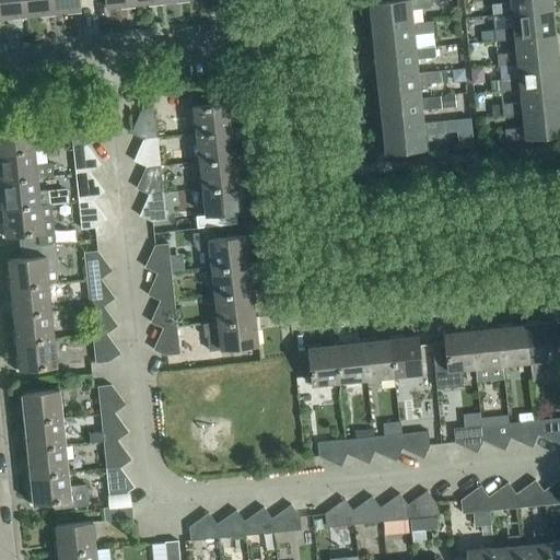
[(0,0),(0,16),(25,14),(23,0),(0,0)]
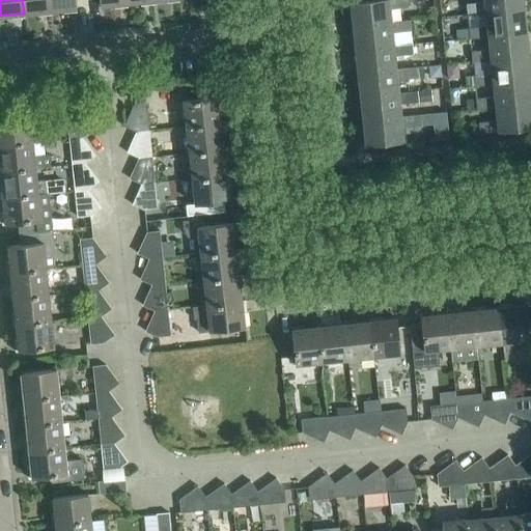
[(50,11),(48,0),(22,0),(24,14),(50,11)]
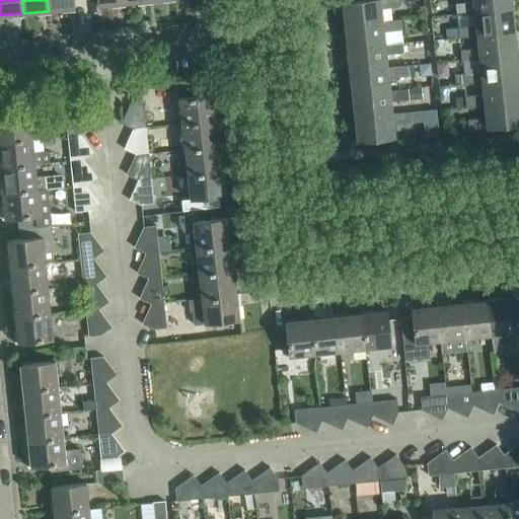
[(73,0),(47,0),(49,11),(75,8),(73,0)]
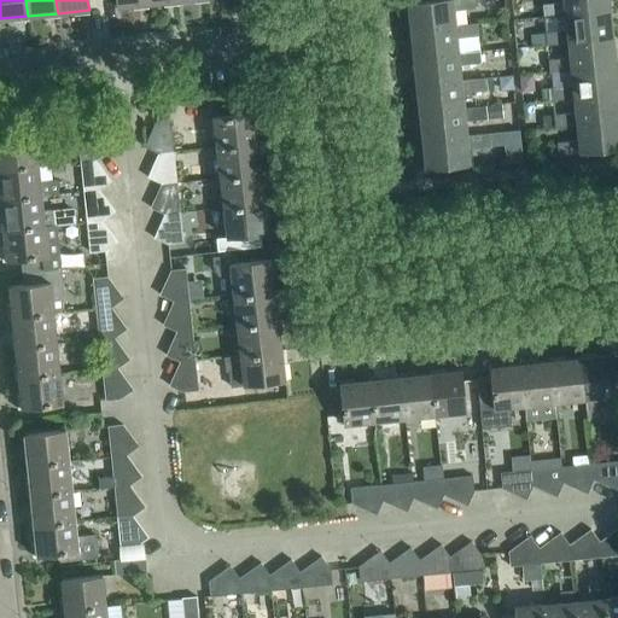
[(418,0),(408,1),(410,30),(455,24),(453,9),(474,6),(473,0),(418,0)]
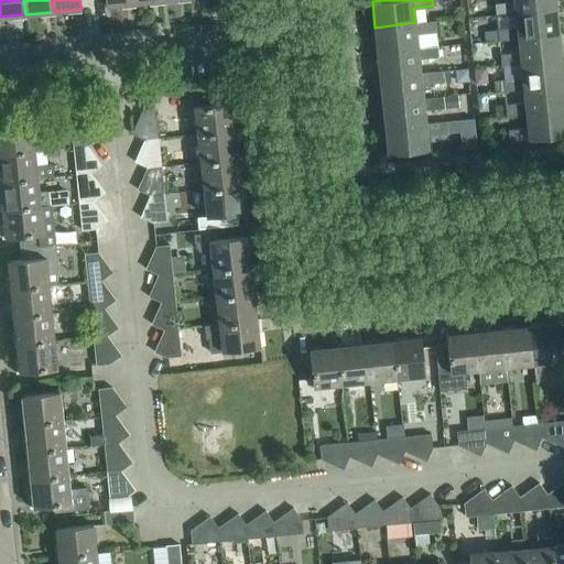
[(497,14),(517,12),(516,12),(556,8),(555,0),(514,0),(514,1),(496,3),(497,14)]
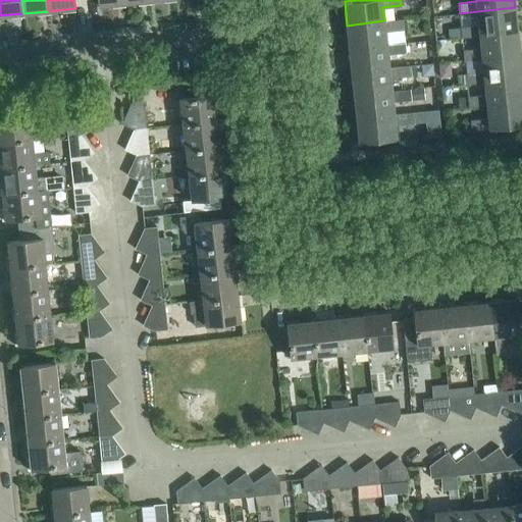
[(518,31),(515,7),(477,11),(478,11),(479,24),(461,27),(461,28),(462,37),(480,35),(518,31)]
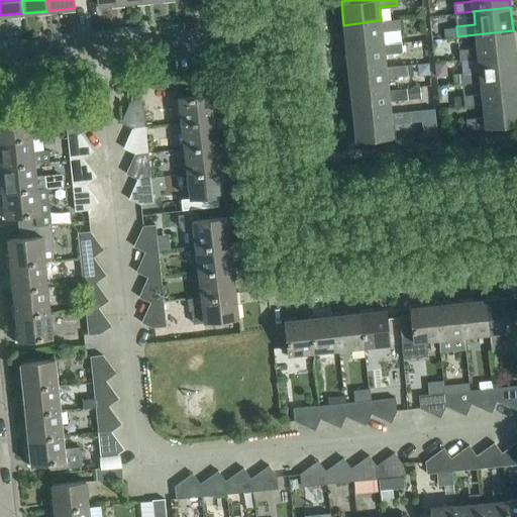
[(399,18),(381,20),(343,25),(346,47),(383,43),(382,30),(400,28),(399,18)]
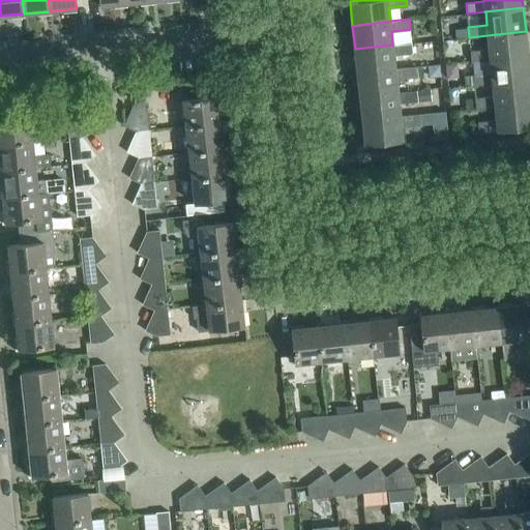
[(469,37),(468,28),(455,29),(457,39),(469,37)]
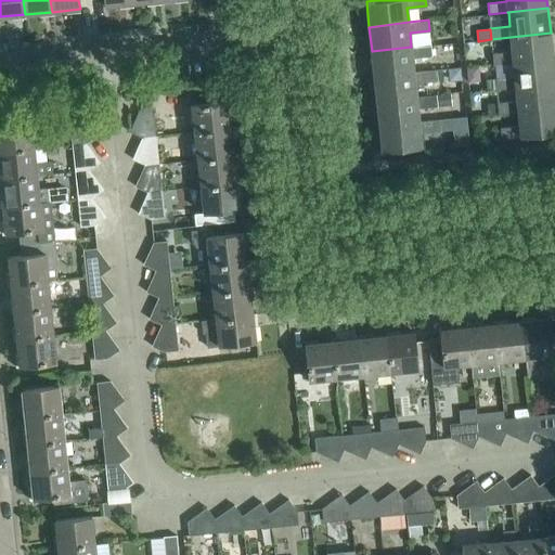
[(553,57),(551,33),(511,37),(512,51),(492,53),(493,64),(513,62),(553,57)]
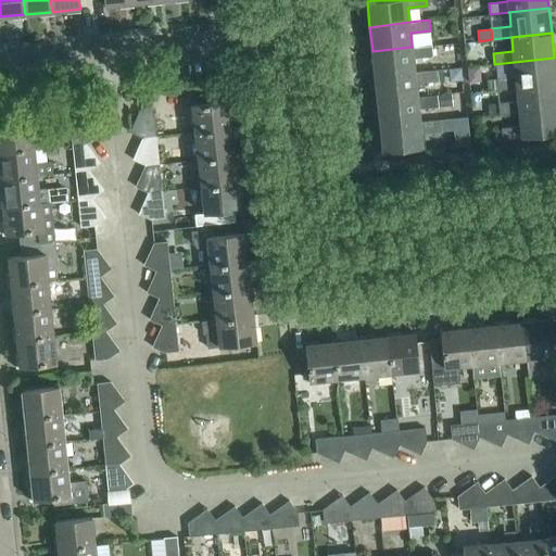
[(431,45),(412,47),(373,51),(375,76),(415,72),(413,58),(432,55),(431,45)]
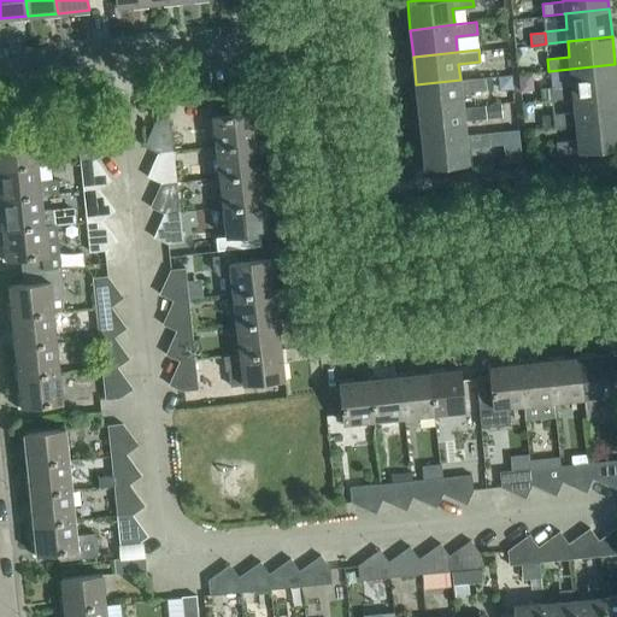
[(616,90),(616,86),(615,64),(570,69),(573,84),(551,87),(552,99),(574,97),(616,90)]
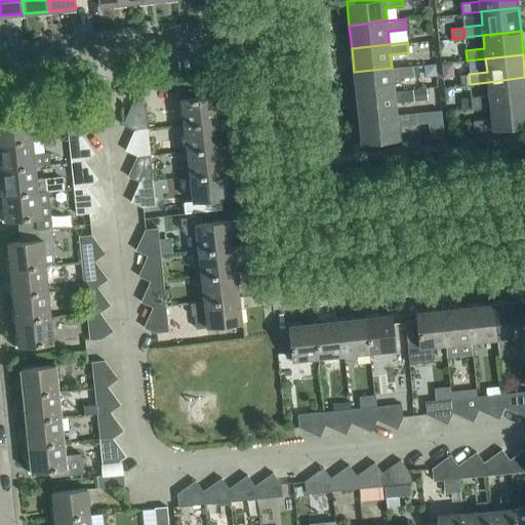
[(393,78),(411,76),(419,75),(418,65),(392,68),(354,72),(356,95),(394,91),(393,78)]
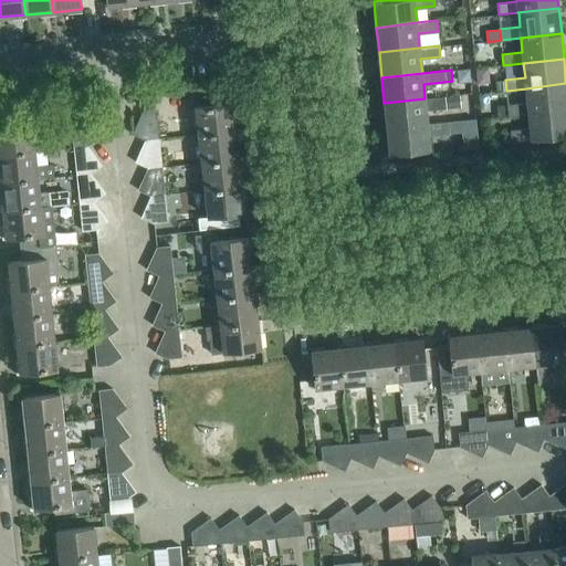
[(506,91),(505,80),(495,81),(496,92),(506,91)]
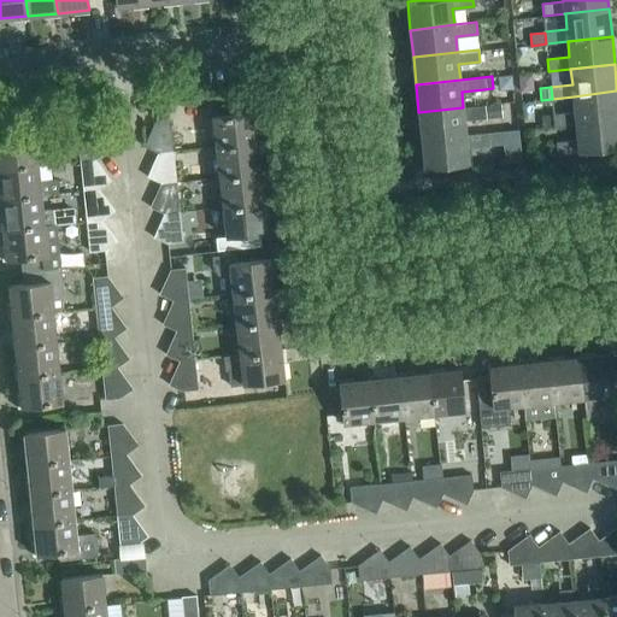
[(616,118),(616,90),(574,97),(575,112),(553,115),(554,127),(576,124),(616,118)]
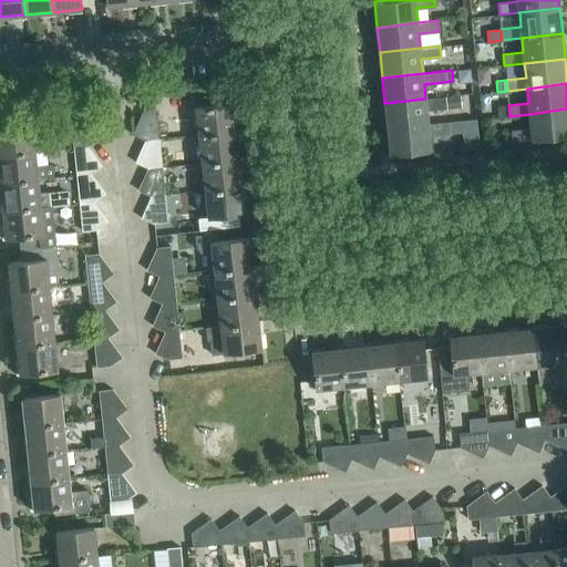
[(460,106),(459,95),(445,96),(446,107),(460,106)]
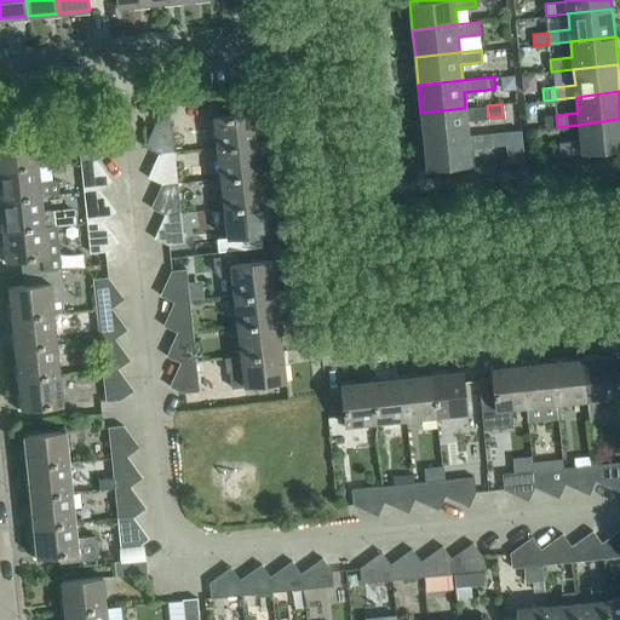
[(466,120),(488,118),(487,105),(465,108),(420,113),(424,141),(469,136),(466,120)]
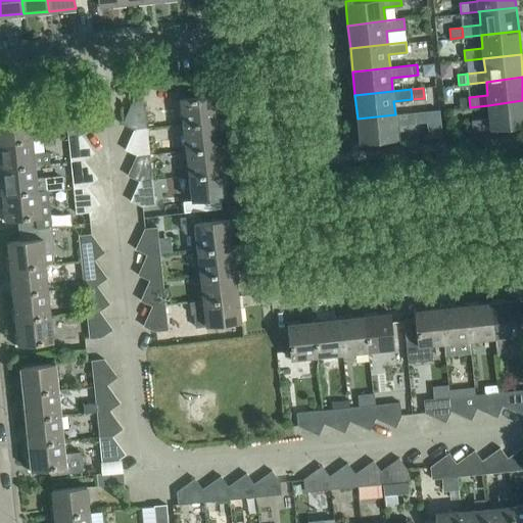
[(180,97),(183,124),(218,120),(215,93),(180,97)]
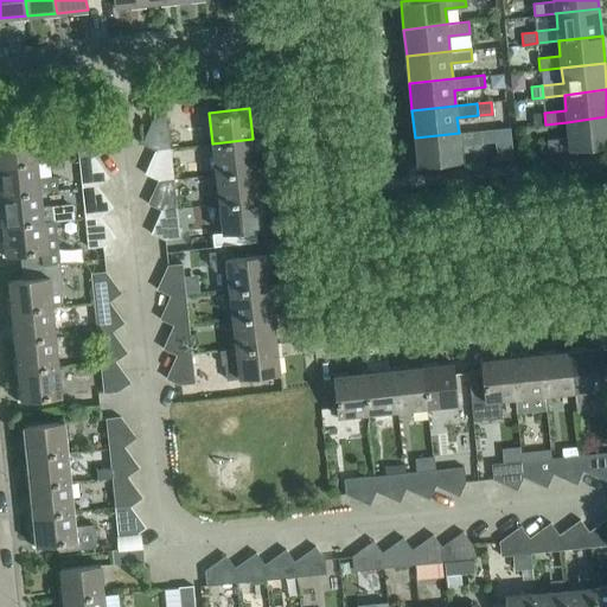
[(544,113),(532,114),(535,126),(545,125),(544,113)]
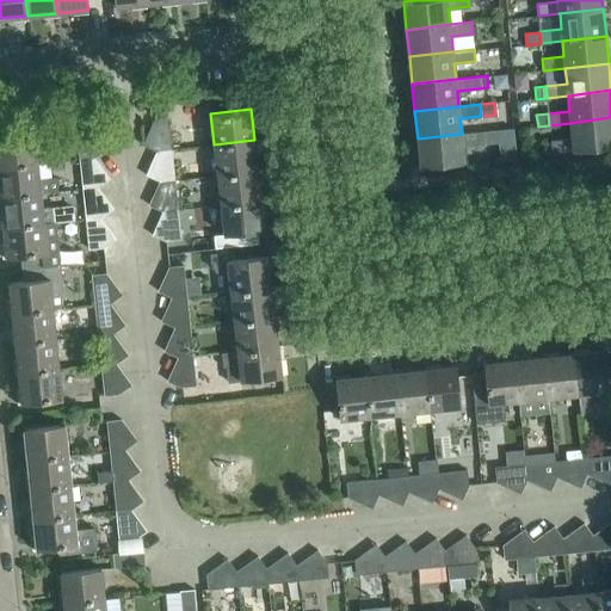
[(610,146),(610,117),(571,123),(573,139),(551,141),(553,153),(610,146)]
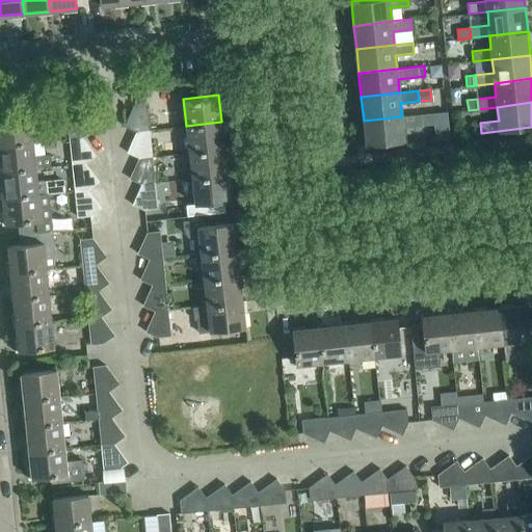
[(124,126),(137,131),(150,130),(147,103),(133,104),(124,126)]
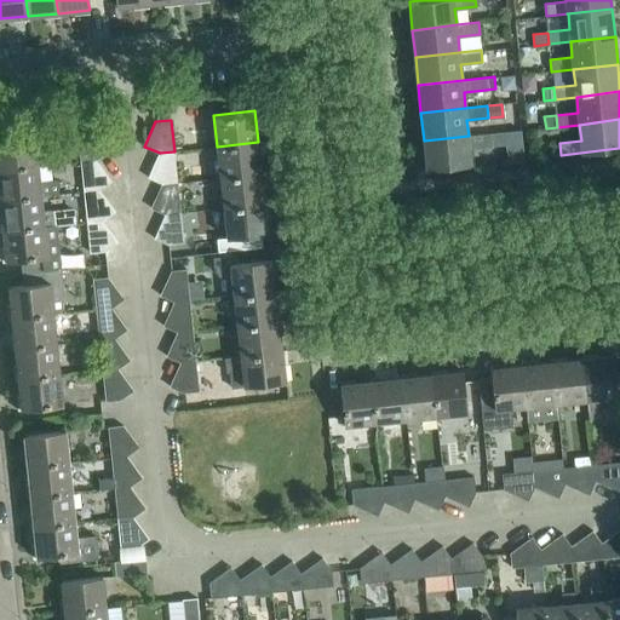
[(78,130),(81,161),(96,160),(109,150),(92,128),(78,130)]
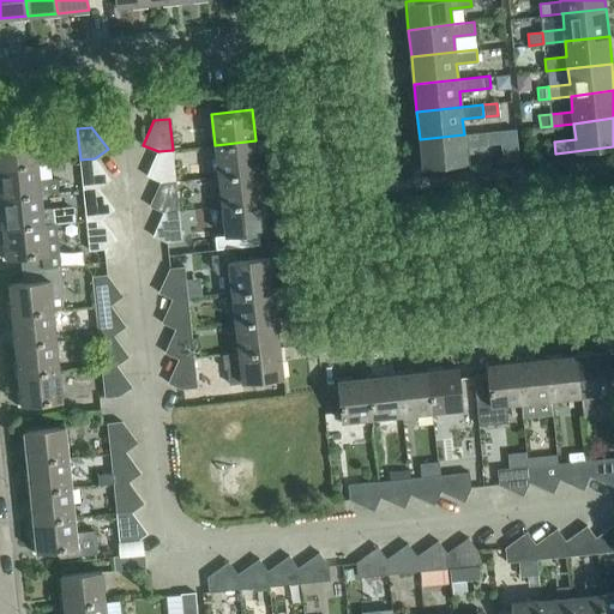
[(516,128),(486,132),(487,144),(500,143),(517,142),(516,128)]
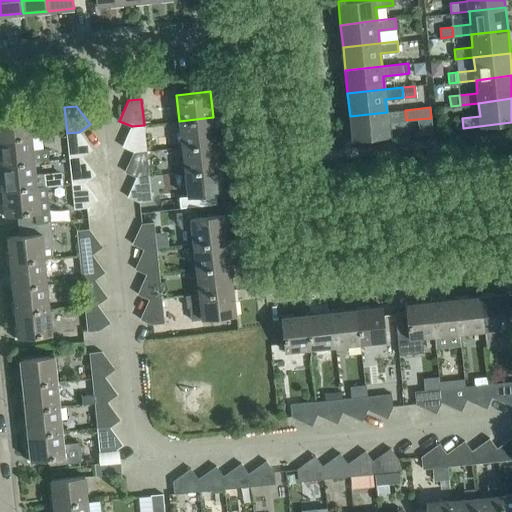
[(405,110),(387,112),(350,116),(352,140),(389,136),(388,122),(406,120),(405,110)]
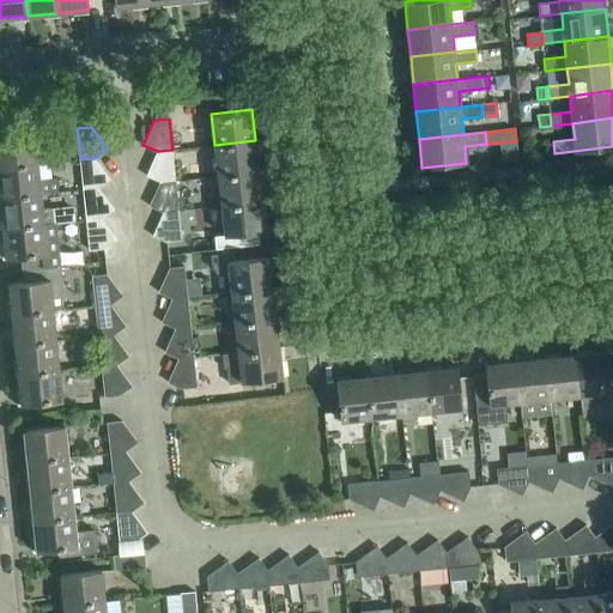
[(0,135),(0,167),(37,164),(35,133),(0,135)]
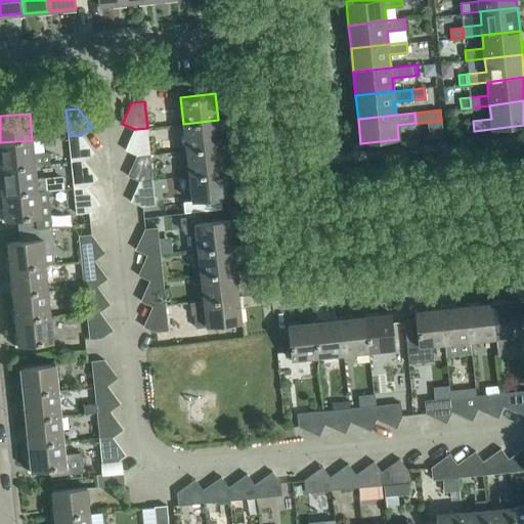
[(221,145),(218,120),(183,124),(186,149),(221,145)]
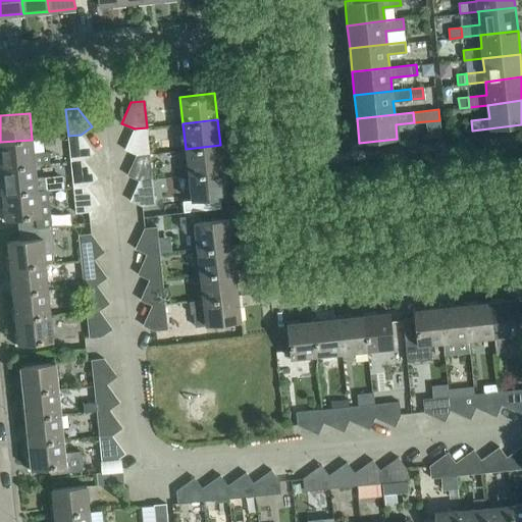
[(149,153),(147,127),(135,128),(124,149),(137,155),(149,153)]
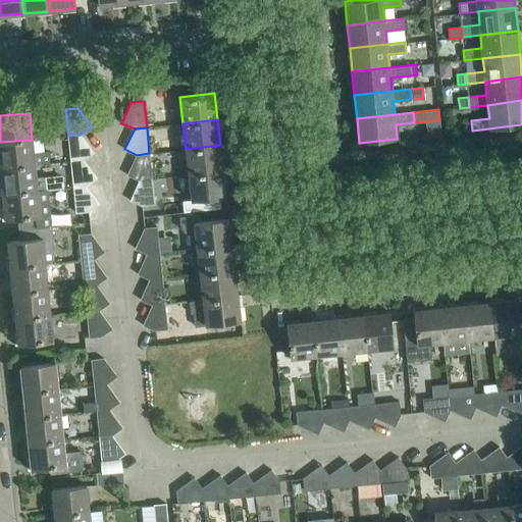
[(94,152),(81,135),(68,136),(70,161),(84,160),(94,152)]
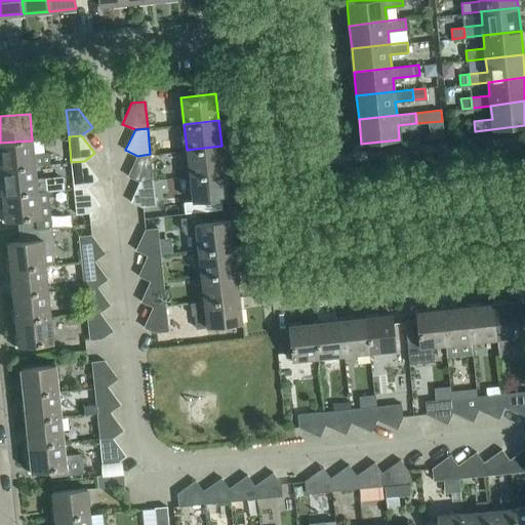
[(48,152),(34,154),(32,140),(0,143),(0,168),(35,166),(50,164),(48,152)]
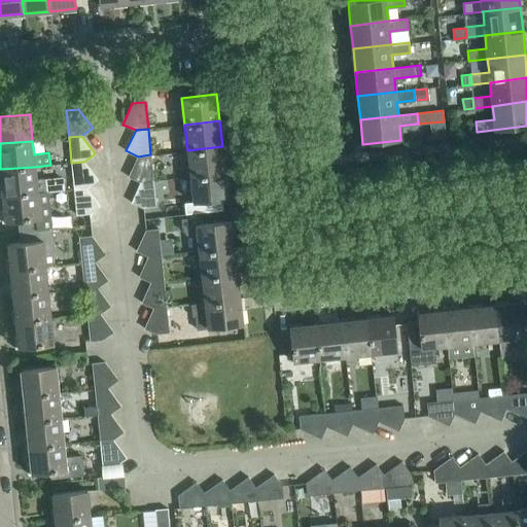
[(225,172),(222,146),(187,150),(190,176),(225,172)]
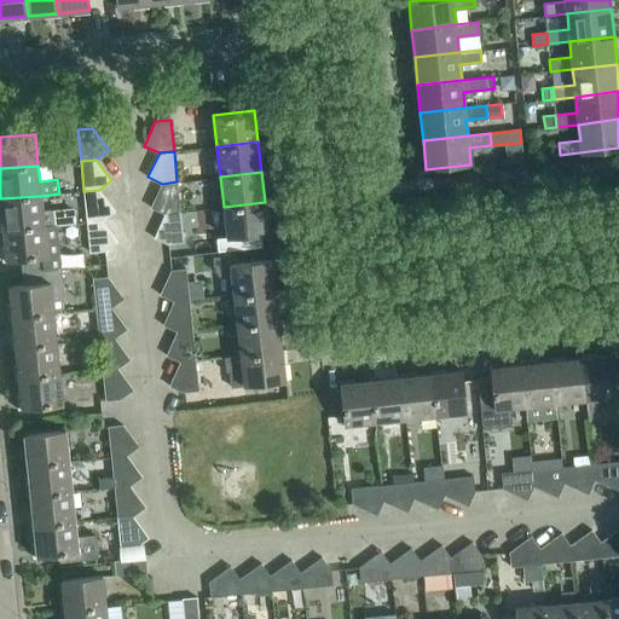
[(180,212),(177,181),(162,184),(151,207),(166,214),(180,212)]
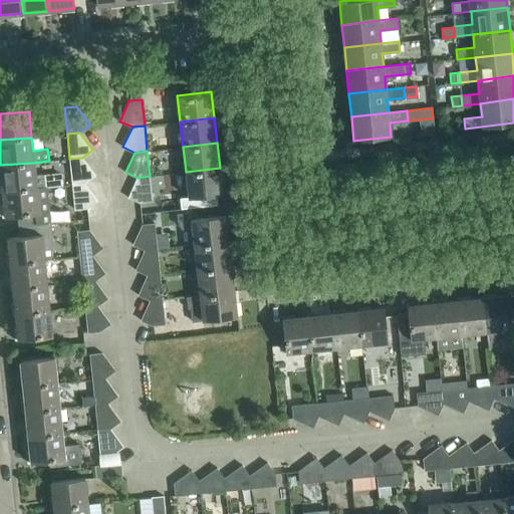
[(95,175),(82,158),(69,159),(72,184),(84,183),(95,175)]
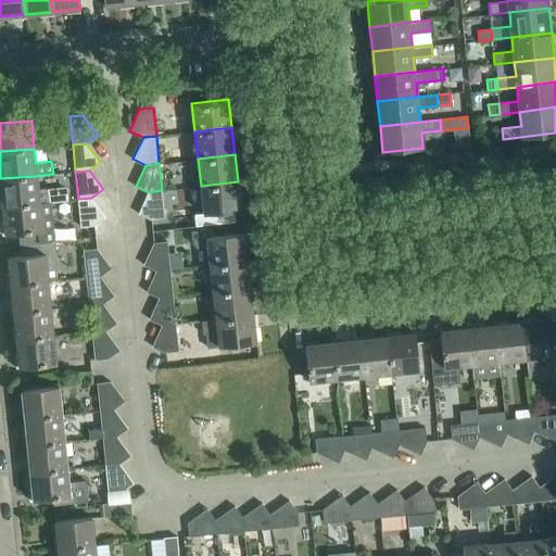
[(40,203),(49,202),(66,200),(64,187),(38,190),(37,176),(0,178),(0,179),(3,206),(40,203)]
